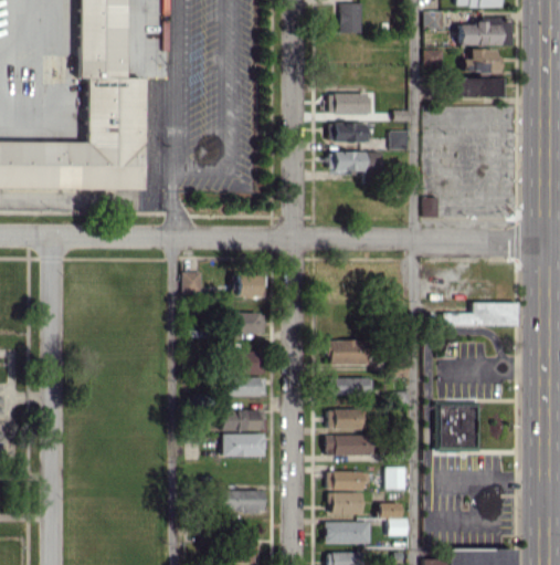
[(0,186),(147,186),(147,66),(130,66),(130,0),(78,0),(78,74),(86,74),(86,142),(0,142),(0,186)]
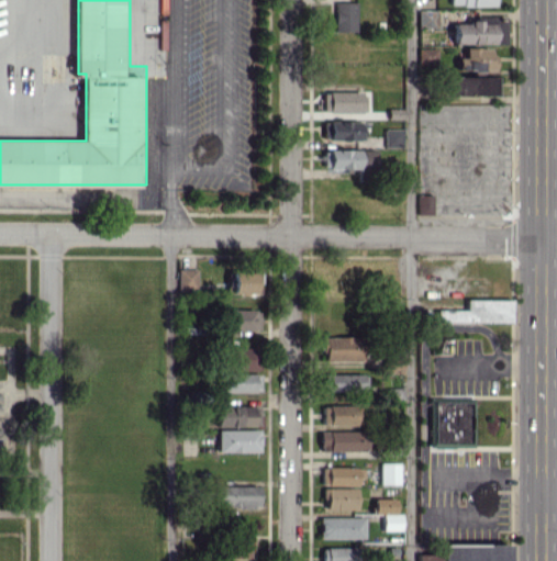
[(340,32),(360,33),(361,2),(341,2),(340,32)]
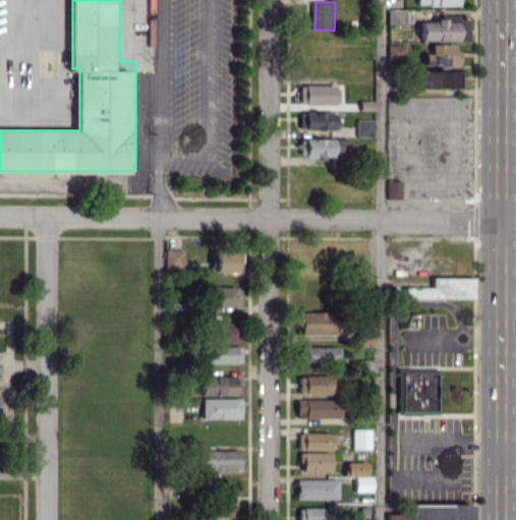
[(410,26),(409,9),(392,9),(392,26),(410,26)]
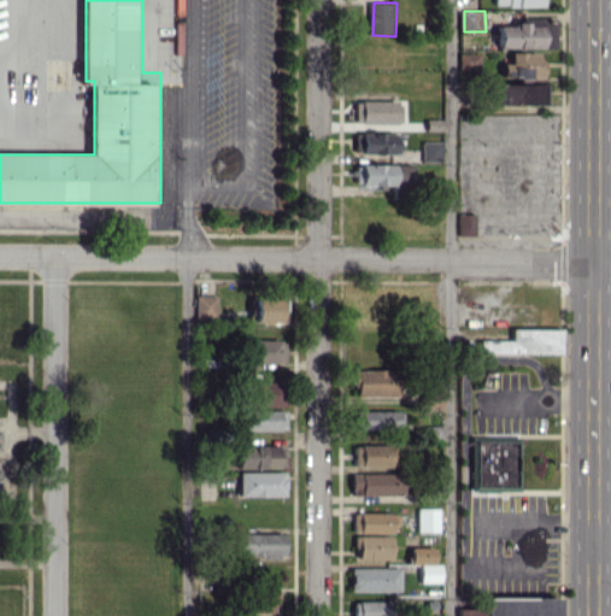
[(501,48),(557,50),(557,39),(546,37),(547,25),(503,24),(501,48)]
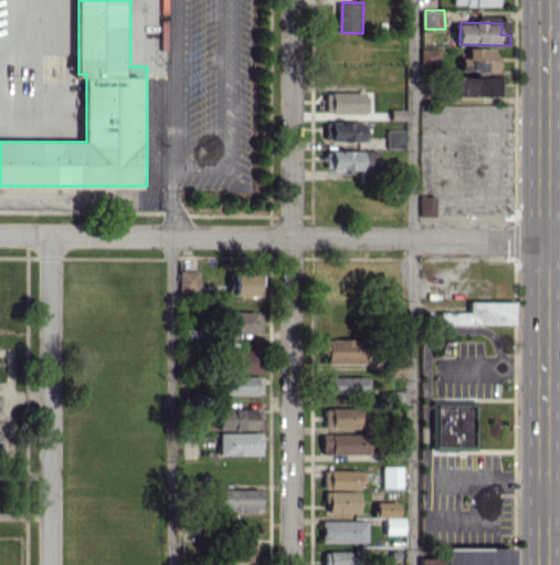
[(445,50),(425,49),(424,67),(445,69),(445,50)]
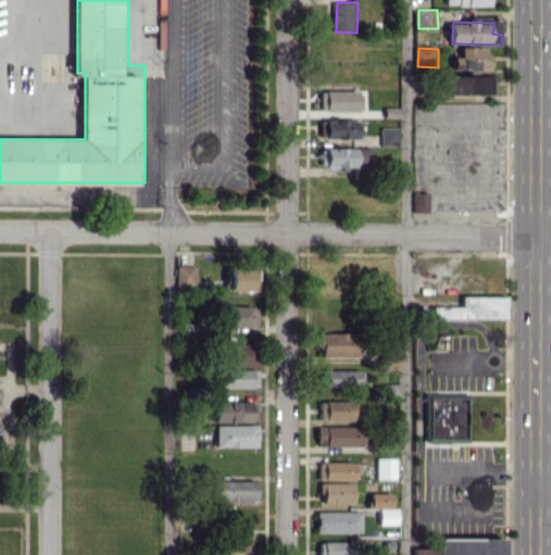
[(491,71),(491,49),(464,48),(464,58),(458,58),(458,71),(491,71)]
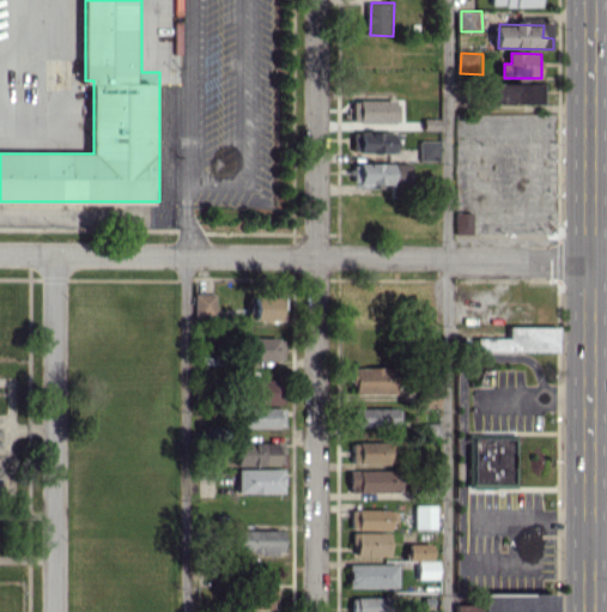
[(495,104),(547,105),(547,85),(496,84),(495,104)]
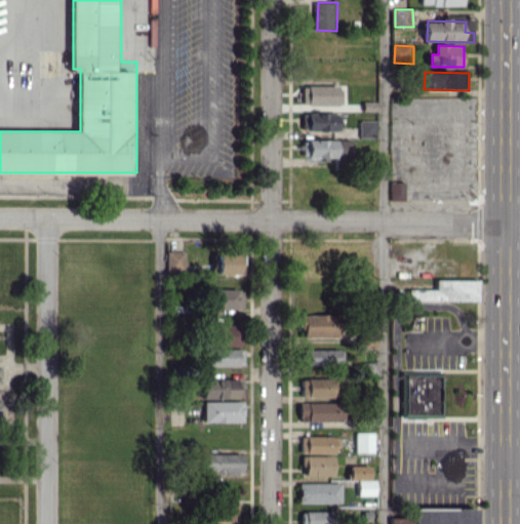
[(342,106),(342,86),(306,86),(306,105),(342,106)]
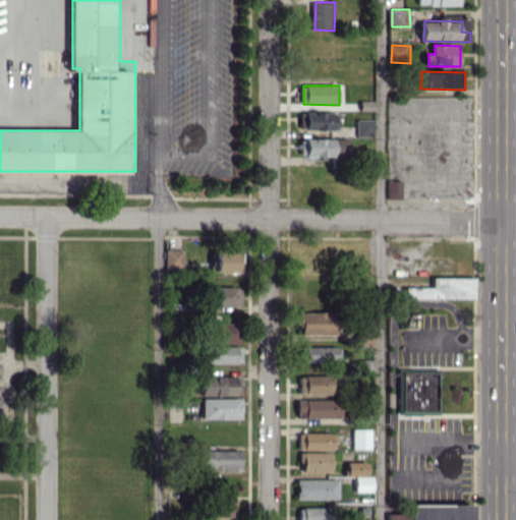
[(304,113),(303,130),(341,130),(341,113),(304,113)]
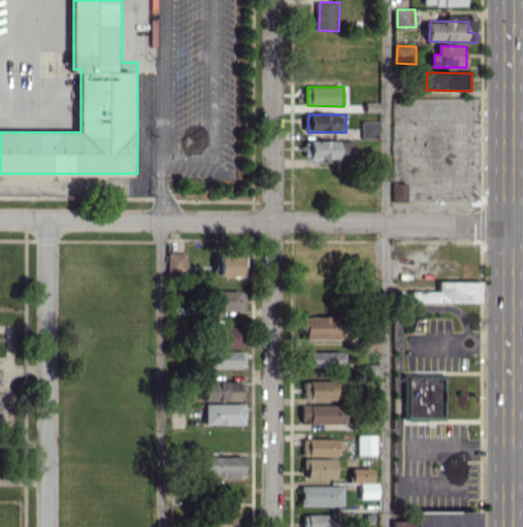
[(383,122),(365,122),(365,139),(383,139),(383,122)]
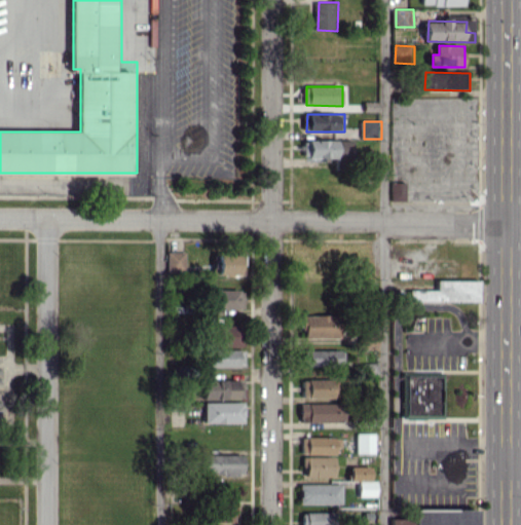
[(340,158),(340,171),(356,171),(356,141),(306,141),(307,159),(340,158)]
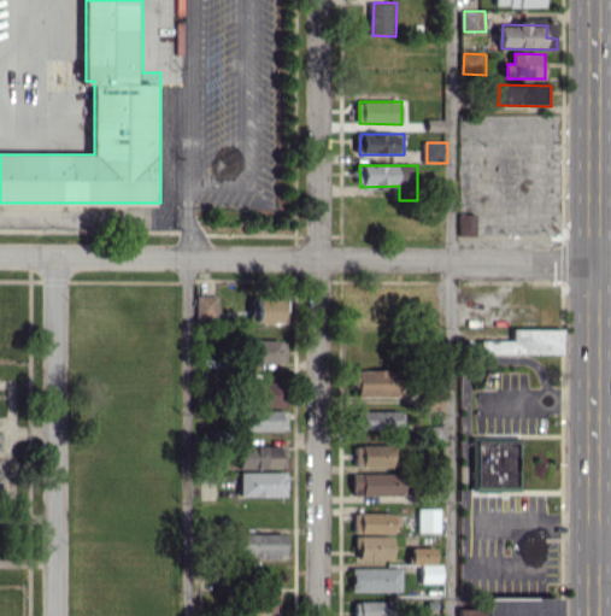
[(463,236),(481,236),(480,215),(463,215),(463,236)]
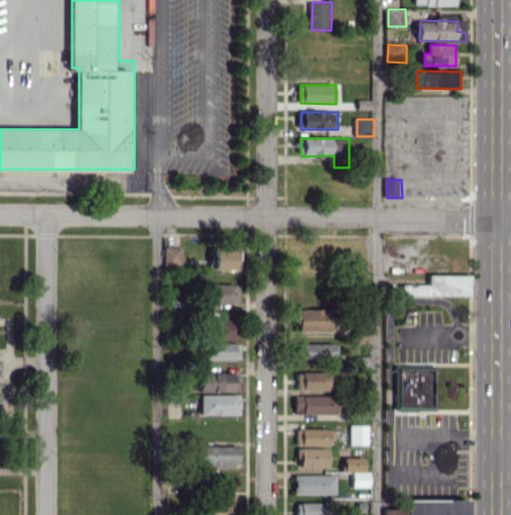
[(184,247),(167,248),(168,267),(185,267),(184,247)]
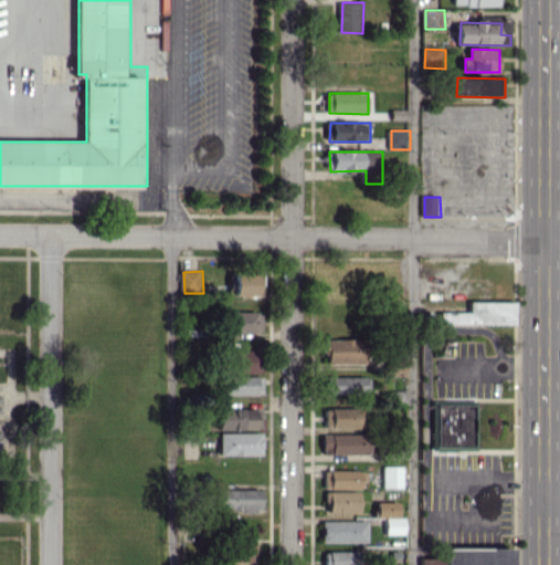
[(236,296),(260,296),(260,275),(236,274),(236,296)]
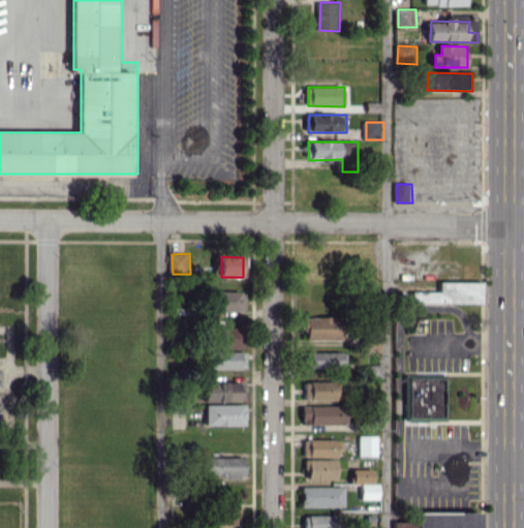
[(441,292),(414,291),(414,304),(484,305),(485,283),(441,282),(441,292)]
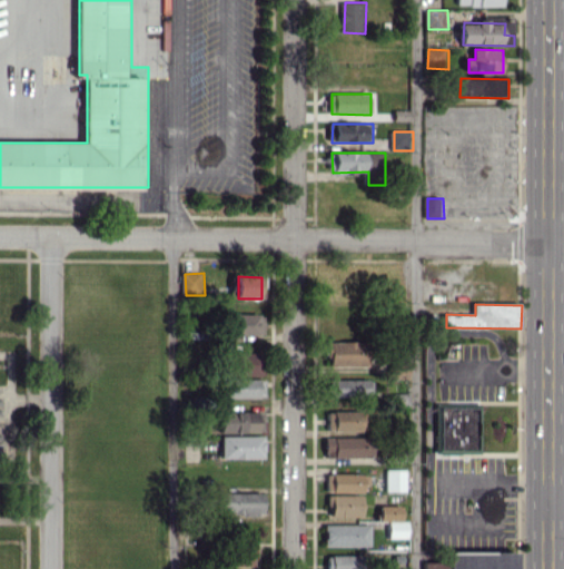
[(236,336),(266,336),(266,315),(236,314),(236,336)]
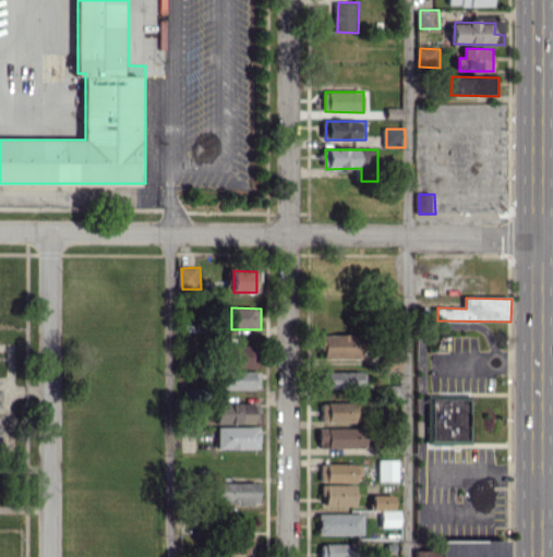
[(324,360),(363,360),(364,336),(324,335),(324,360)]
